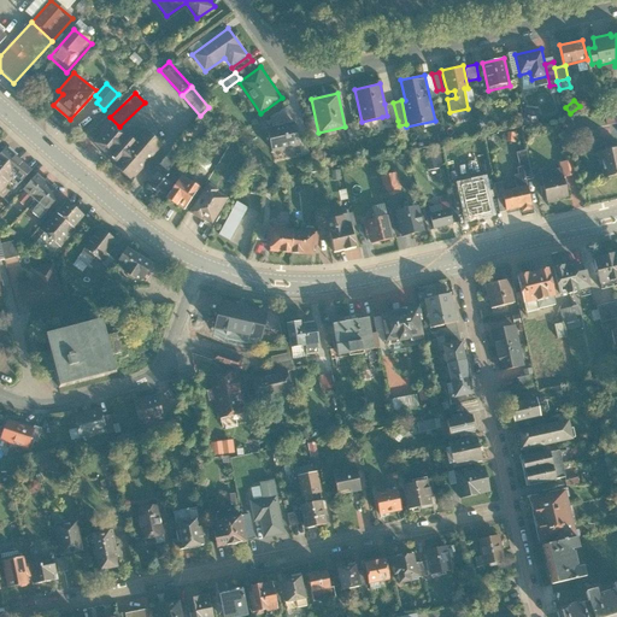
[(393,103),(385,104),(387,116),(382,117),(385,124),(398,121),(393,103)]
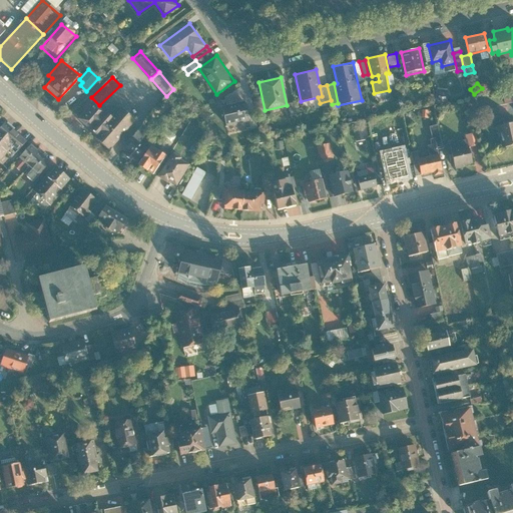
[(448,90),(437,89),(435,99),(447,100),(448,90)]
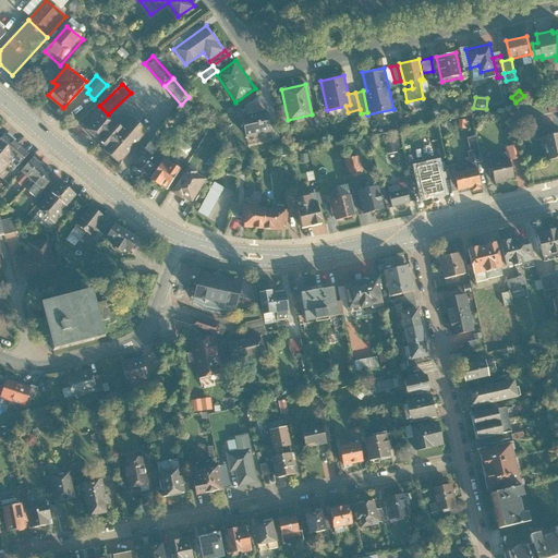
[(557,110),(557,106),(556,98),(547,100),(550,112),(557,110)]
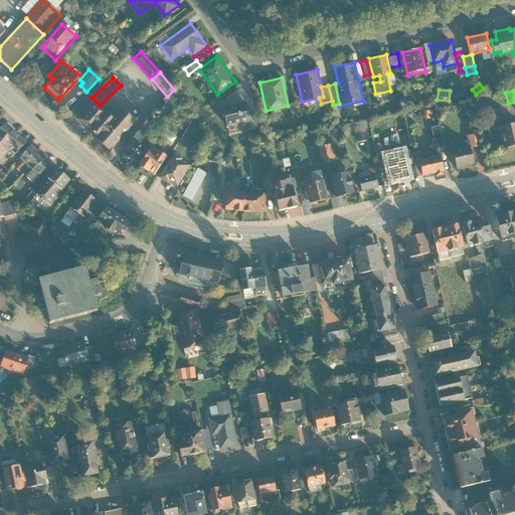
[(246,101),(223,106),(227,127),(251,122),(246,101)]
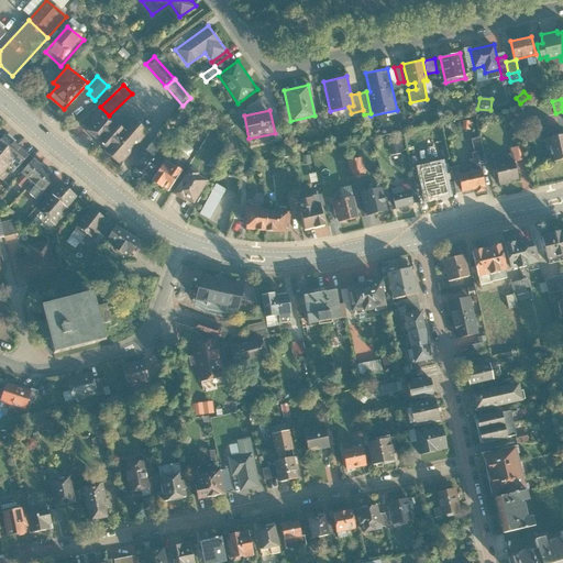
[(107,148),(123,129),(103,111),(86,131),(107,148)]
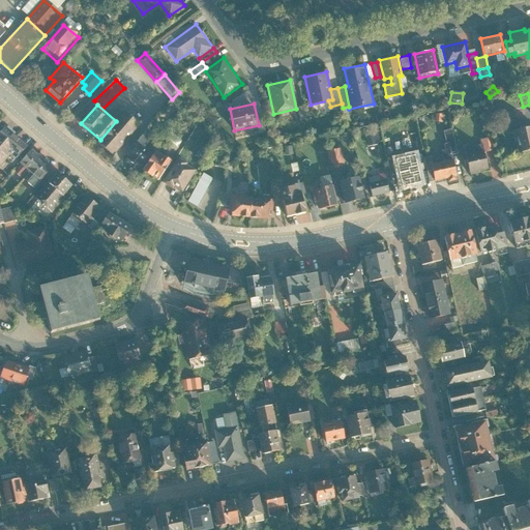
[(125,111),(116,121),(100,140),(98,143),(114,155),(141,123),(125,111)]
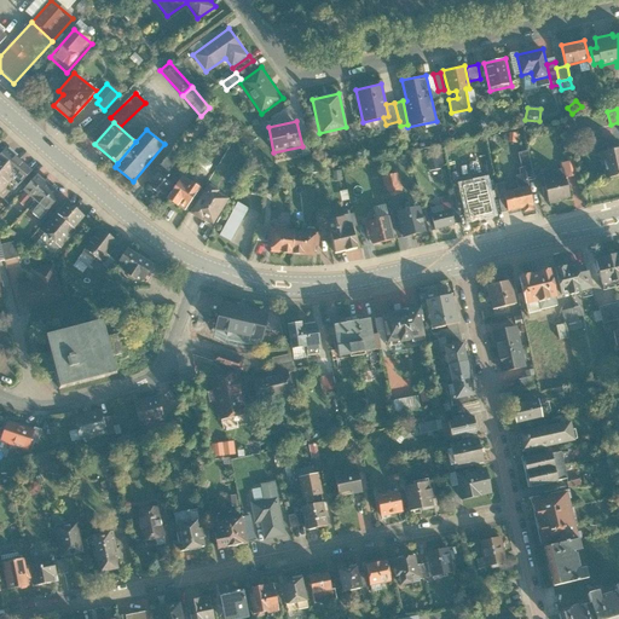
[(33,171),(5,146),(0,151),(0,194),(12,179),(18,184),(33,171)]
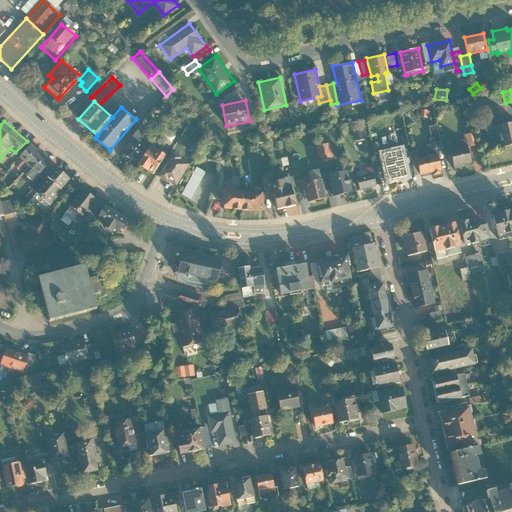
[(511,121),(496,125),(501,147),(511,144),(511,121)]
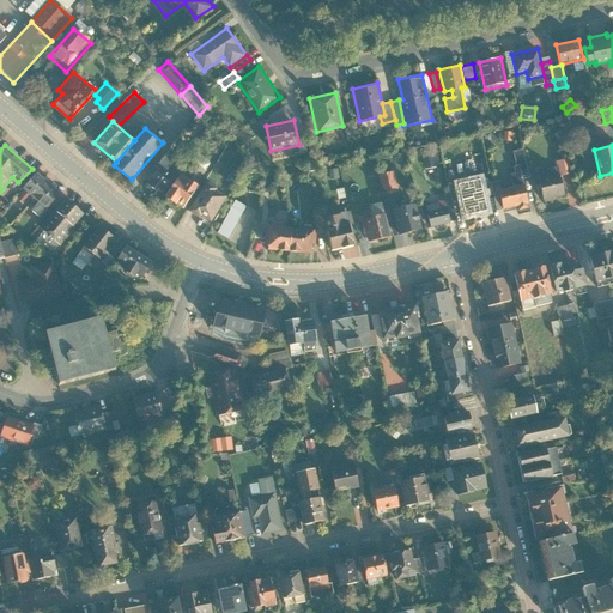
[(529,177),(522,149),(513,151),(516,165),(513,167),(515,173),(510,174),(513,186),(523,183),(522,178),(529,177)]
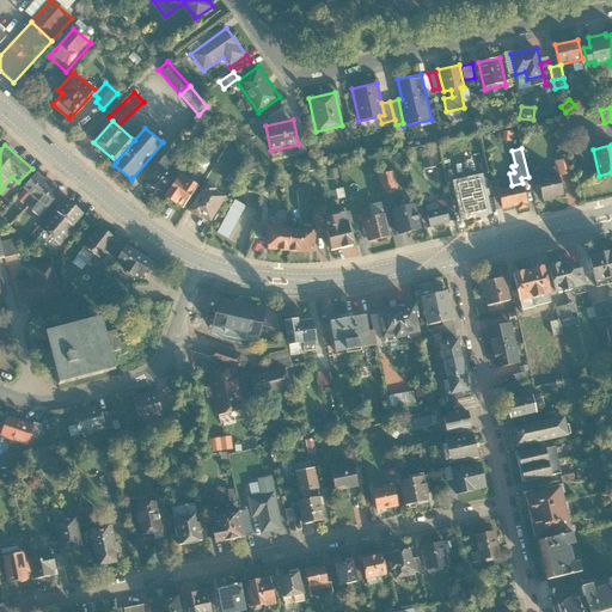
[(169,152),(142,185),(161,201),(176,183),(166,176),(178,160),(169,152)]
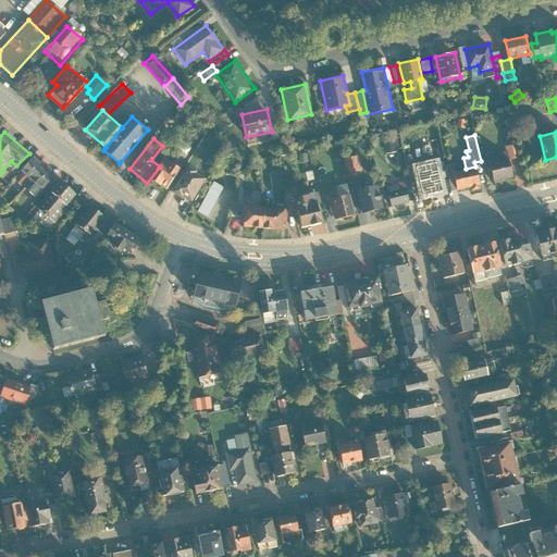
[(218,155),(196,140),(185,157),(207,171),(218,155)]
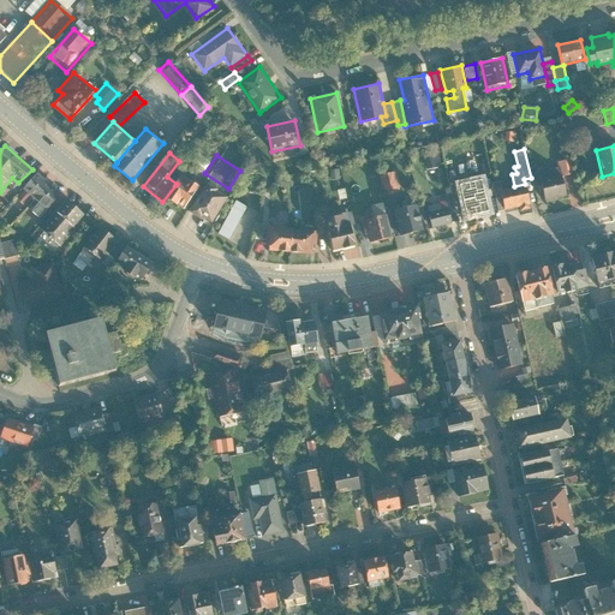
[(439,155),(424,157),(427,168),(441,166),(439,155)]
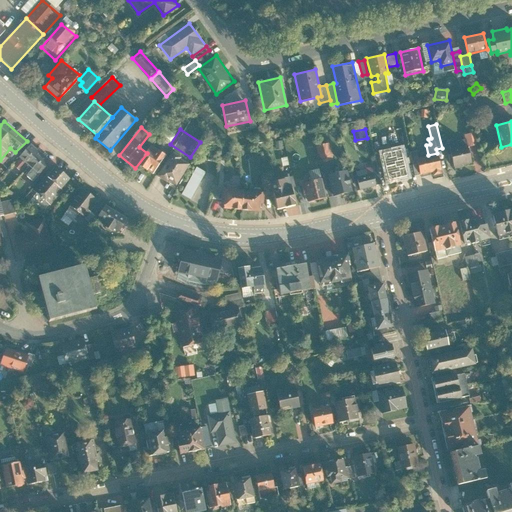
[(475,132),(465,134),(467,146),(478,144),(475,132)]
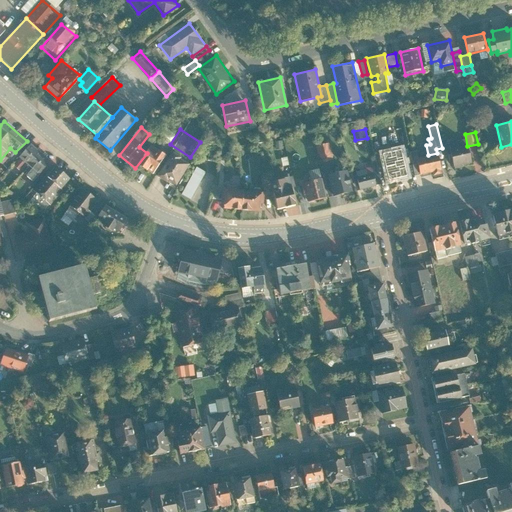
[(462,165),(471,163),(465,139),(457,140),(457,141),(448,143),(453,167),(454,167),(454,169),(462,167),(462,165)]
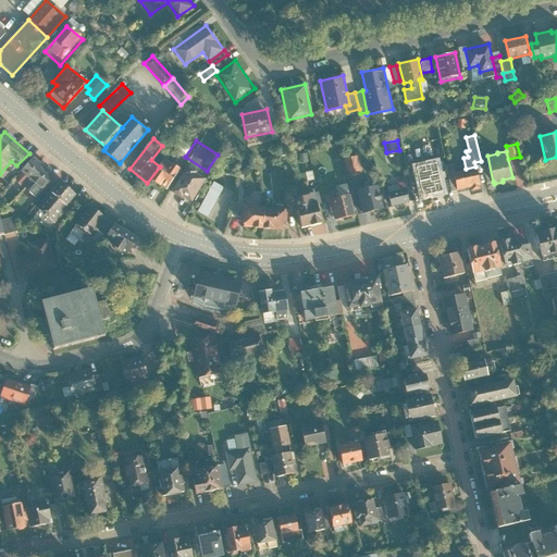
[(45,166),(34,157),(21,171),(31,181),(45,166)]
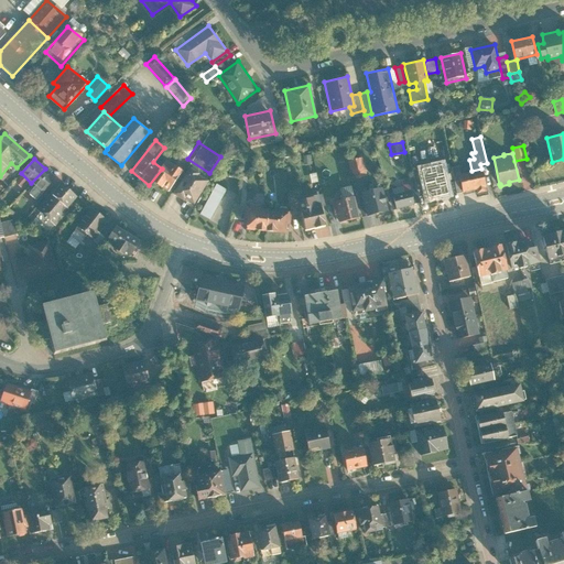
[(364,159),(348,162),(353,182),(368,177),(364,159)]
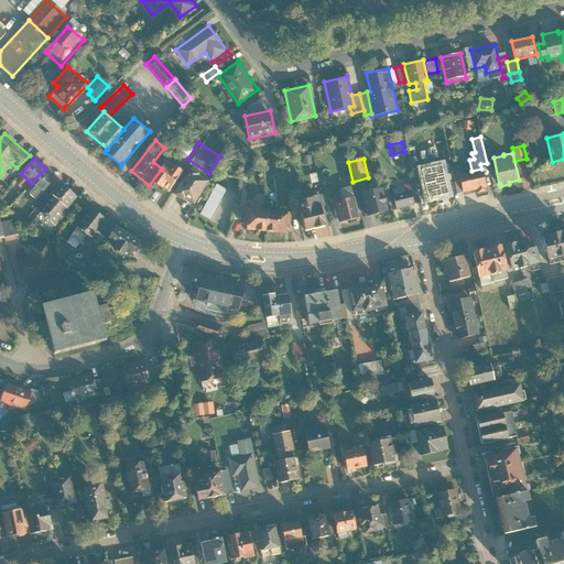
[(167,163),(151,184),(166,195),(182,174),(167,163)]
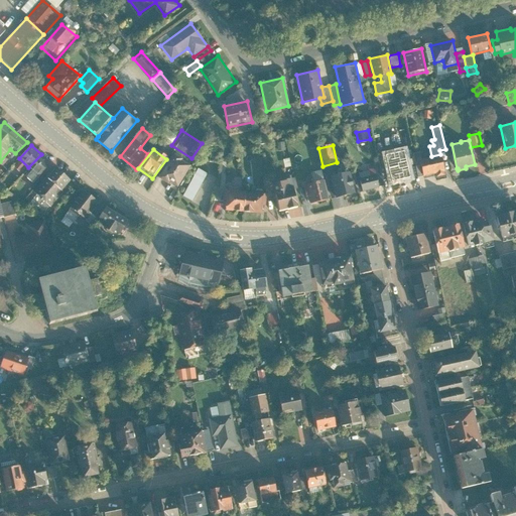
[(221,150),(212,150),(211,160),(220,161),(221,150)]
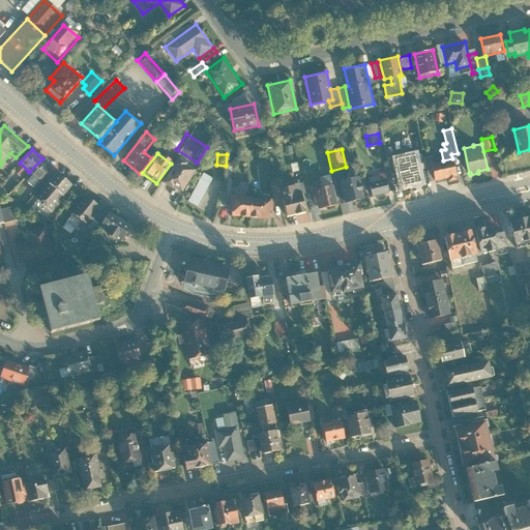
[(433,164),(431,155),(424,157),(430,182),(446,178),(447,181),(457,179),(452,158),(433,164)]
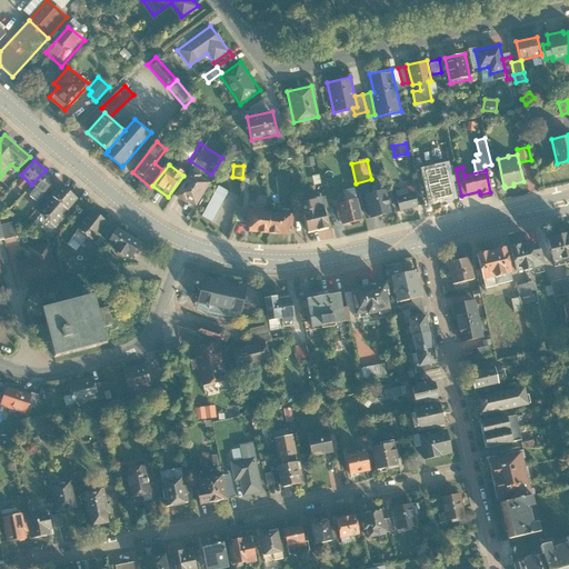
[(426,182),(430,202),(456,197),(448,168),(432,172),(435,180),(426,182)]
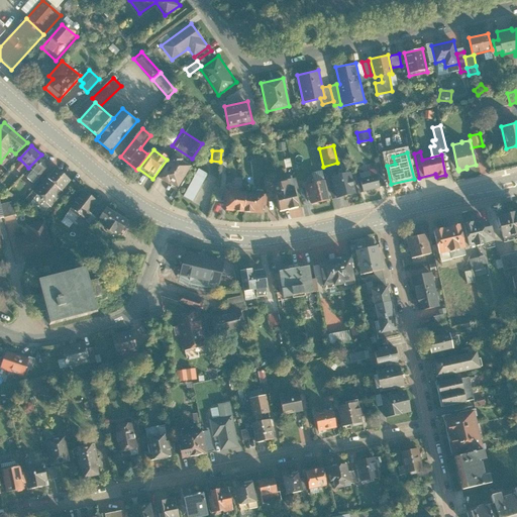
[(50,164),(41,154),(28,168),(31,171),(26,177),(33,183),(50,164)]
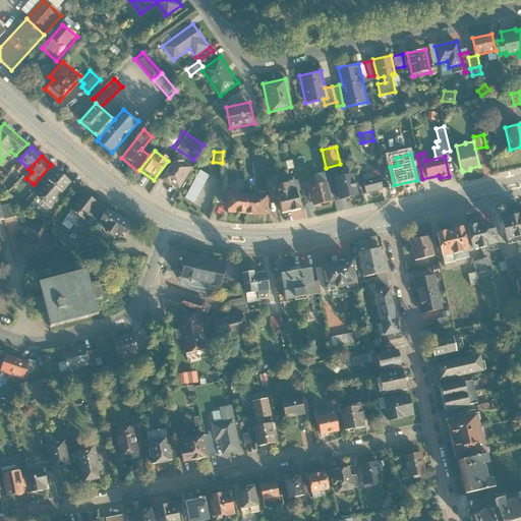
[(175,157),(161,180),(180,192),(192,172),(183,167),(185,163),(175,157)]
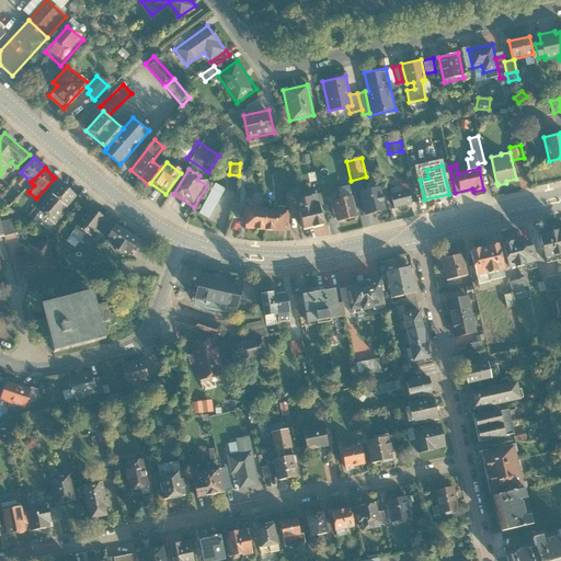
[(405,178),(409,190),(412,204),(418,202),(411,176),(405,178)]
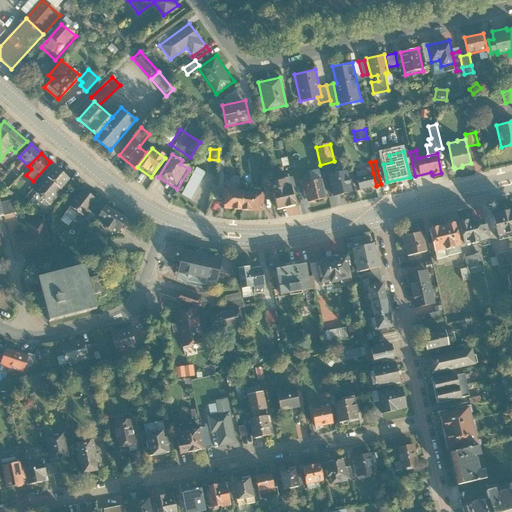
[(70,179),(53,166),(47,172),(30,192),(22,202),(32,207),(44,212),(63,191),(61,189),(70,179)]
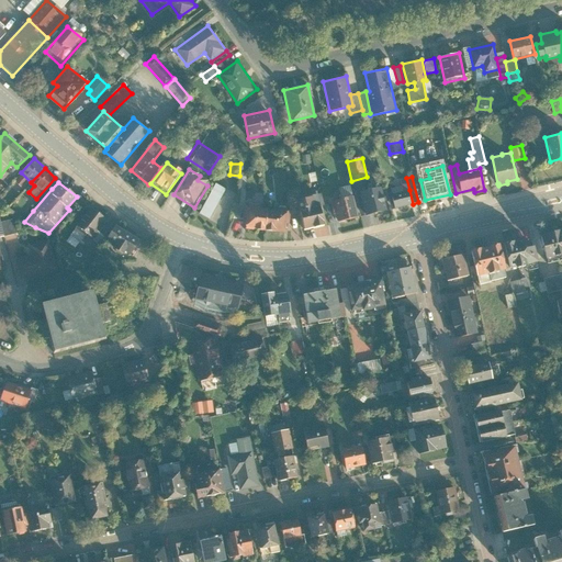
[(215,187),(203,213),(211,216),(224,191),(215,187)]
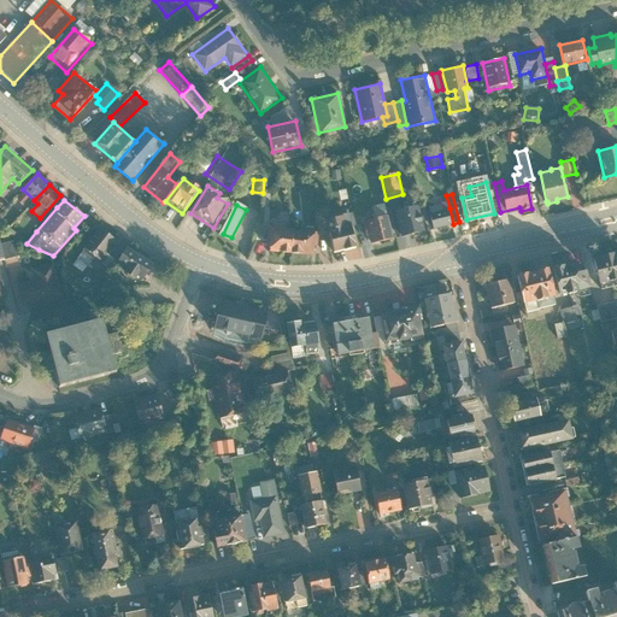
[(417,205),(394,211),(400,236),(423,230),(417,205)]
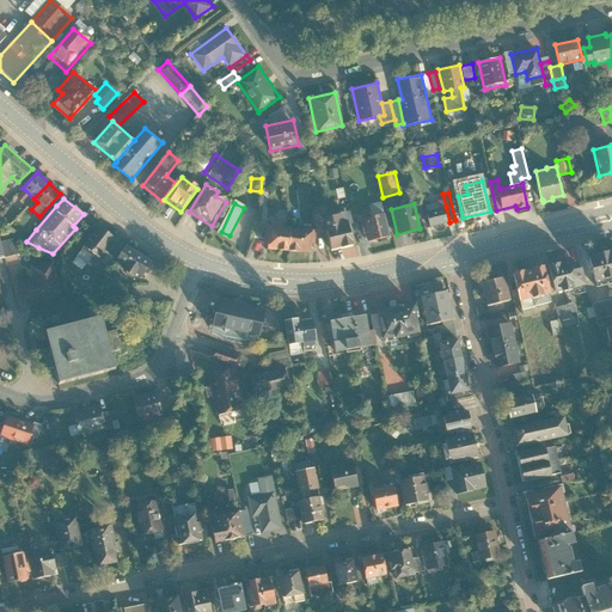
[(446,207),(427,210),(426,206),(420,207),(426,228),(450,222),(446,207)]
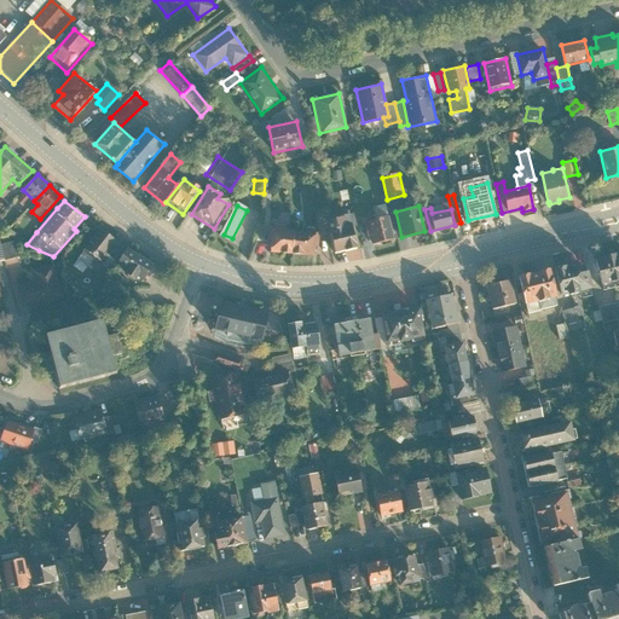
[(388,214),(362,220),(365,235),(369,235),(371,246),(395,241),(388,214)]
